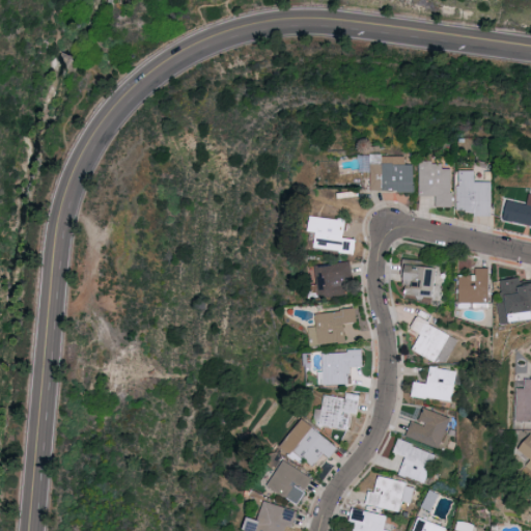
[(407,155),(373,154),(372,190),(415,191),(415,164),(407,164),(407,155)]
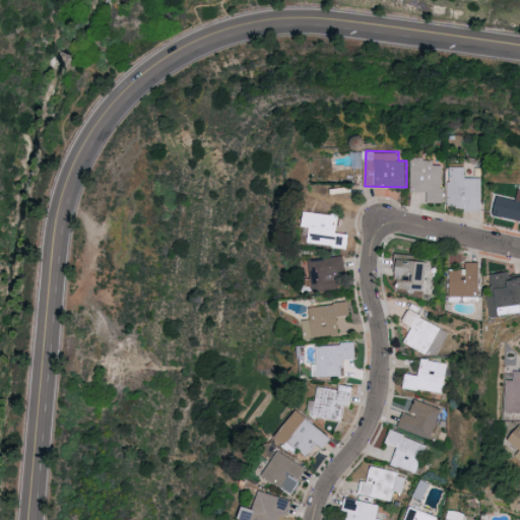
[(411,191),(428,191),(428,202),(443,202),(444,165),(435,165),(435,158),(412,157),(411,191)]
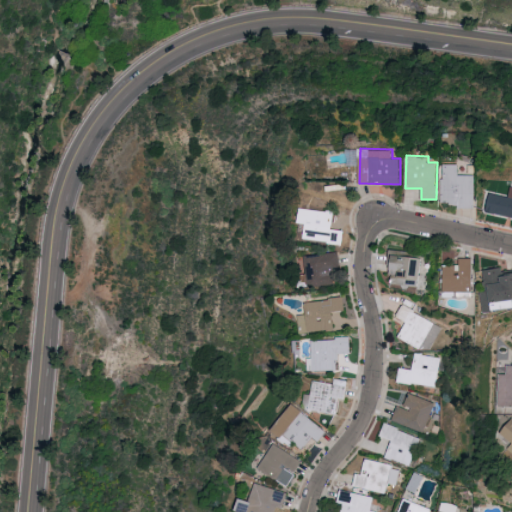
[(474,174),(460,174),(460,163),(442,163),(443,205),(475,205),(474,174)]
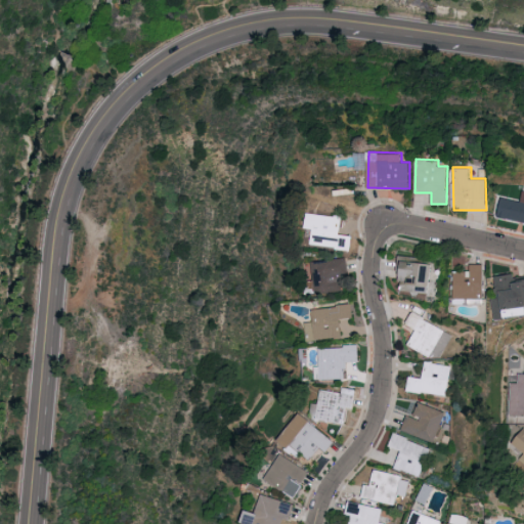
[(498,214),(523,220),(523,191),(522,201),(501,195),(498,214)]
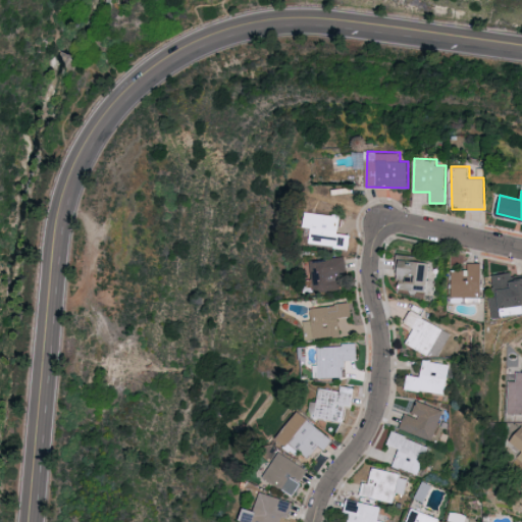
[(314,227),(312,244),(351,247),(353,233),(340,232),(342,215),(308,212),(307,226),(314,227)]
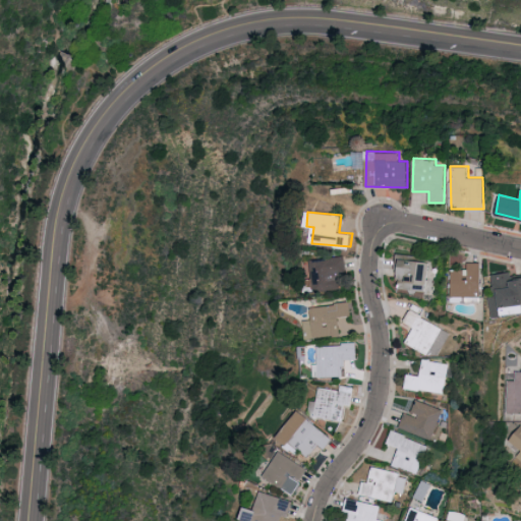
[(342,289),(341,274),(347,273),(345,255),(313,258),(316,291),(342,289)]
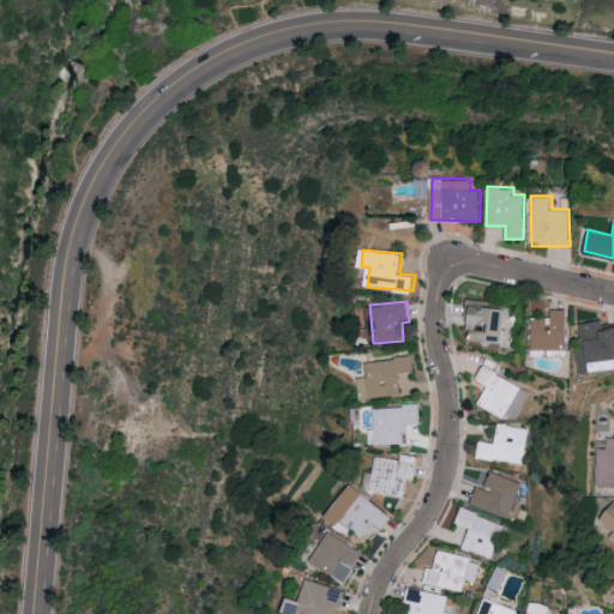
[(510,308),(469,304),(467,318),(473,319),(470,339),(489,342),(491,333),(507,335),(510,308)]
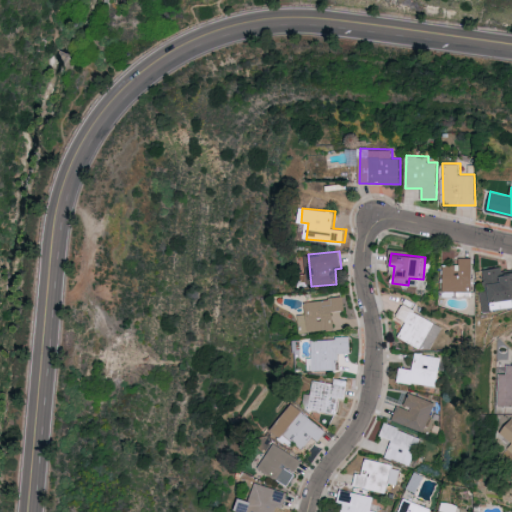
[(472,257),(460,257),(460,264),(444,264),(443,291),(472,291),(472,257)]
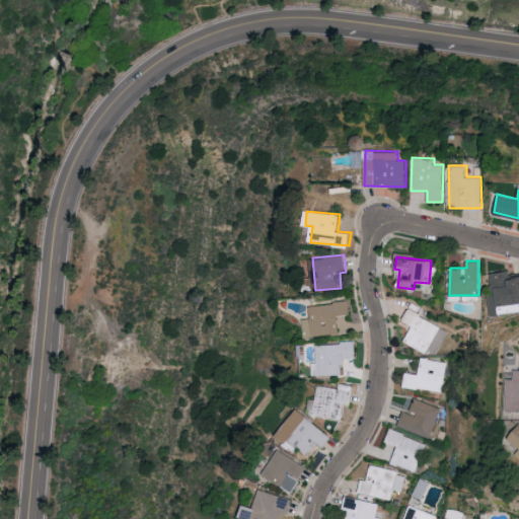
[(518,311),(518,277),(510,278),(509,270),(491,273),(493,294),(488,295),(490,315),(518,311)]
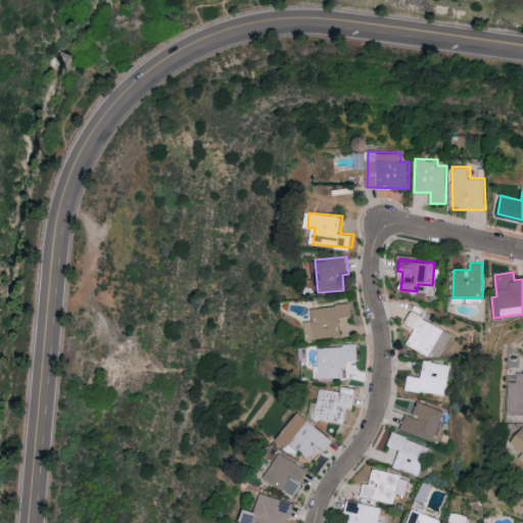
[(305,321),(307,339),(342,336),(341,318),(353,317),(352,303),(313,307),(314,320),(305,321)]
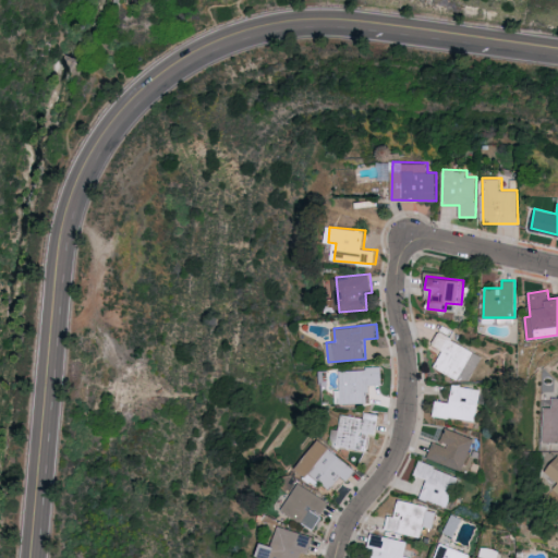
[(457,379),(473,350),(438,331),(432,344),(443,350),(434,366),(457,379)]
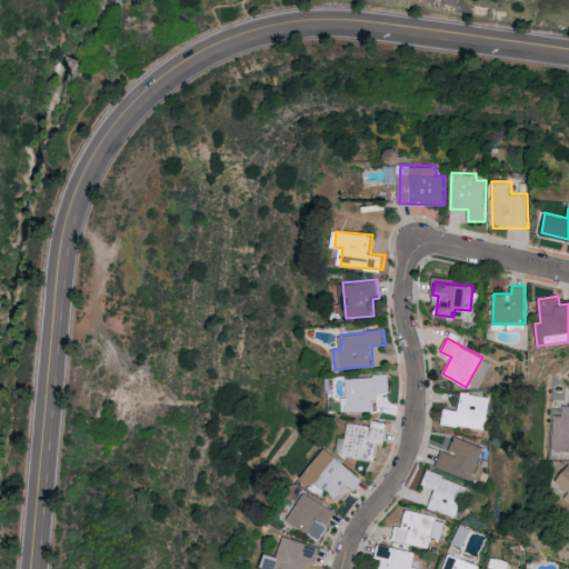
[(391,391),(390,375),(347,376),(348,411),(377,410),(376,392),(391,391)]
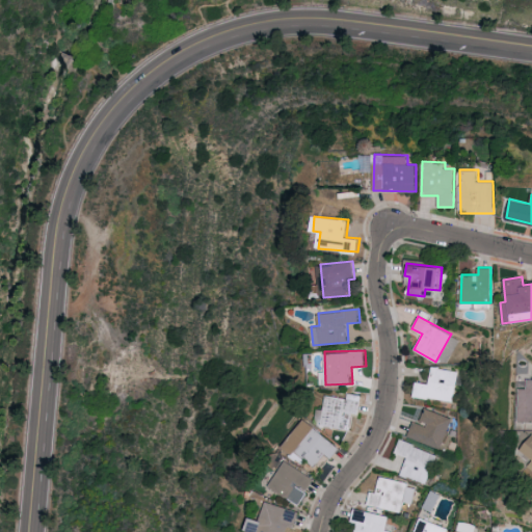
[(454,401),(457,370),(430,367),(428,382),(415,381),(413,396),(454,401)]
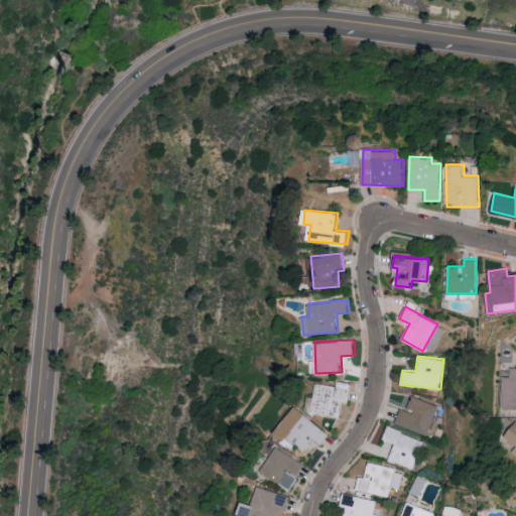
[(503,410),(515,410),(515,366),(512,367),(512,376),(504,376),(503,410)]
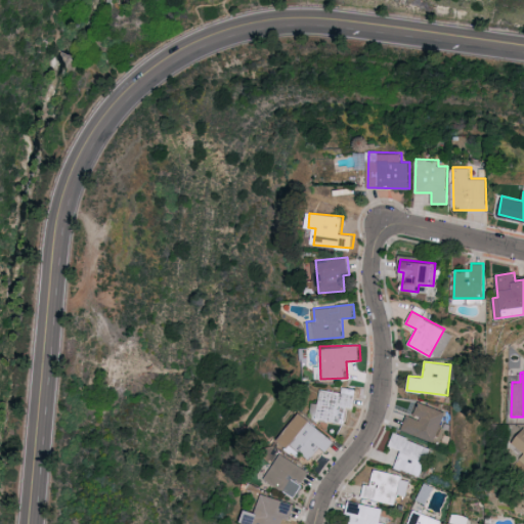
[(357,388),(343,386),(342,391),(320,389),(318,404),(312,404),(311,418),(345,422),(346,406),(355,407),(357,388)]
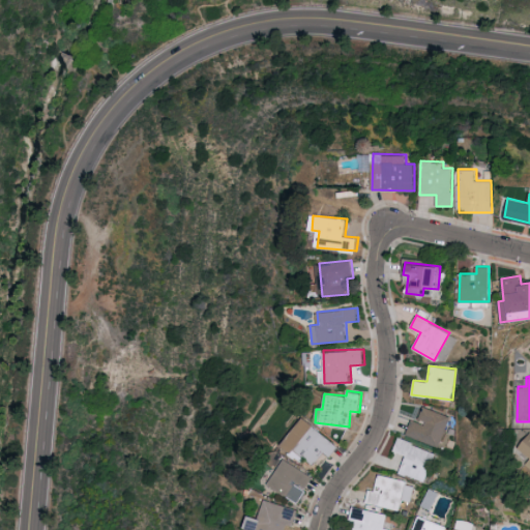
[(453,417),(425,406),(419,420),(413,417),(406,434),(441,448),(453,417)]
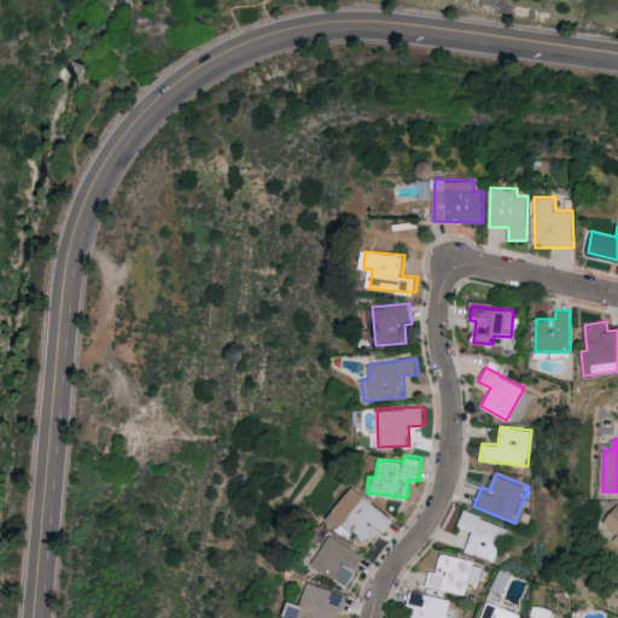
[(343,529),(345,526),(367,542),(378,526),(386,531),(397,517),(353,487),(331,520),(343,529)]
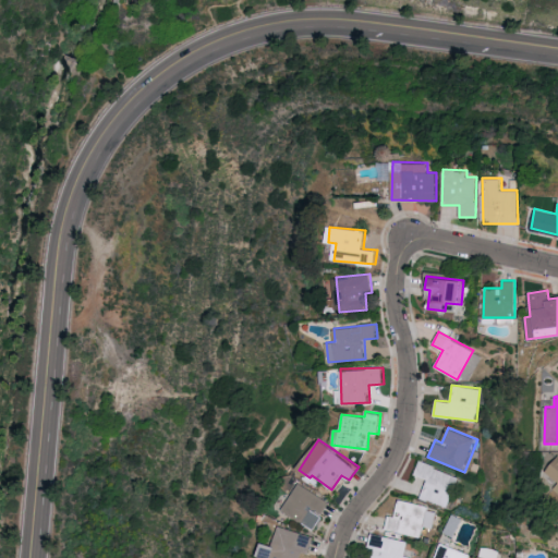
[(557,456),(547,472),(557,478),(557,483),(554,490),(557,493),(557,456)]
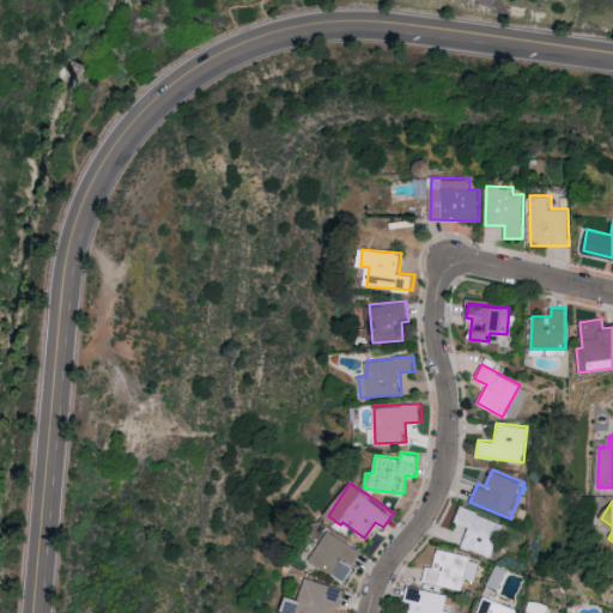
[(505,523),(462,507),(455,522),(469,527),(461,546),(492,558),(505,523)]
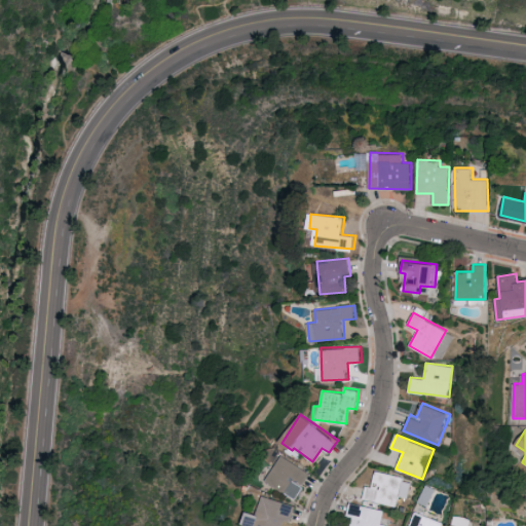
[(297,499),(312,475),(283,455),(267,481),(297,499)]
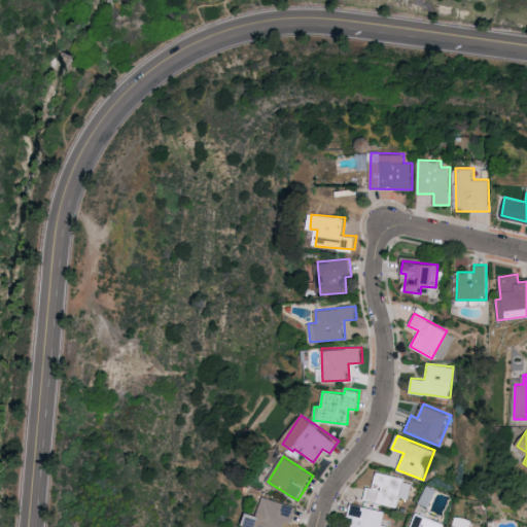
[(376,471),(372,487),(366,486),(363,499),(397,507),(399,497),(409,499),(413,481),(376,471)]
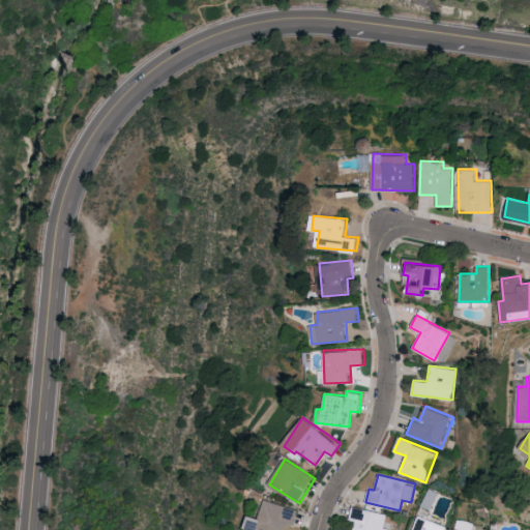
[(292,529),(299,508),(266,499),(261,518),(254,514),(249,528),(256,529),(287,529),(289,529),(292,529)]
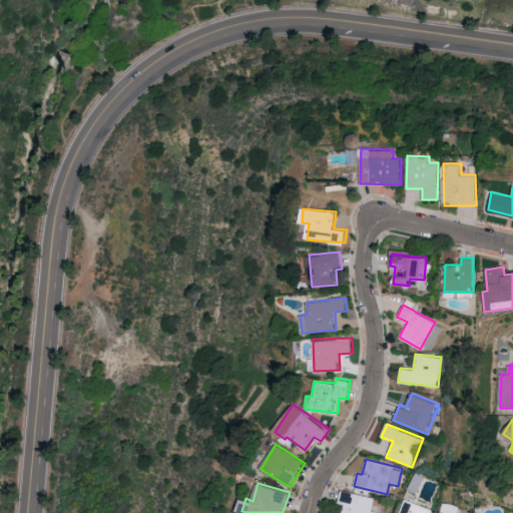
[(378,512),(379,512),(372,511),(375,497),(341,489),(338,502),(343,504),(340,512),(378,512)]
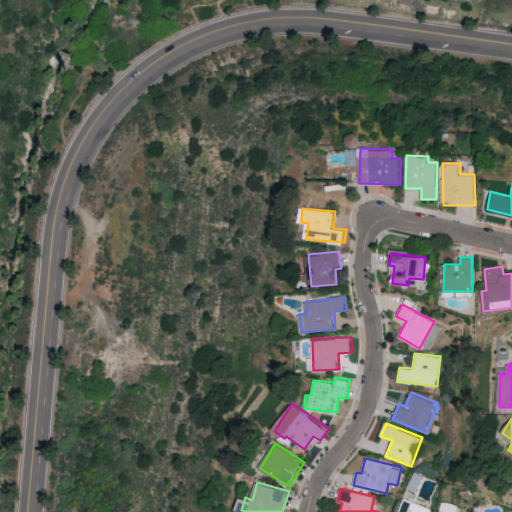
[(429,511),(431,508),(404,498),(398,511),(429,511)]
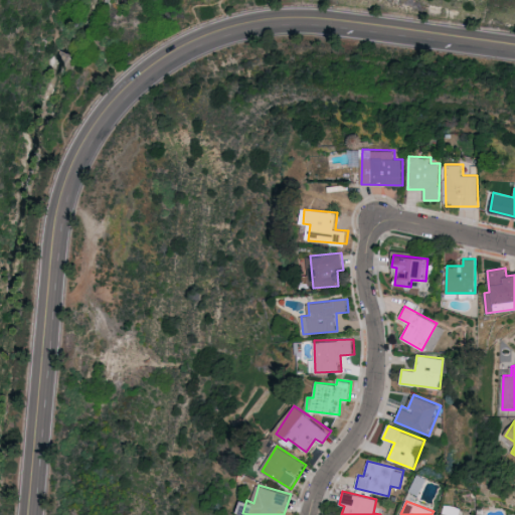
[(460,514),(462,507),(445,504),(442,514),(460,514)]
